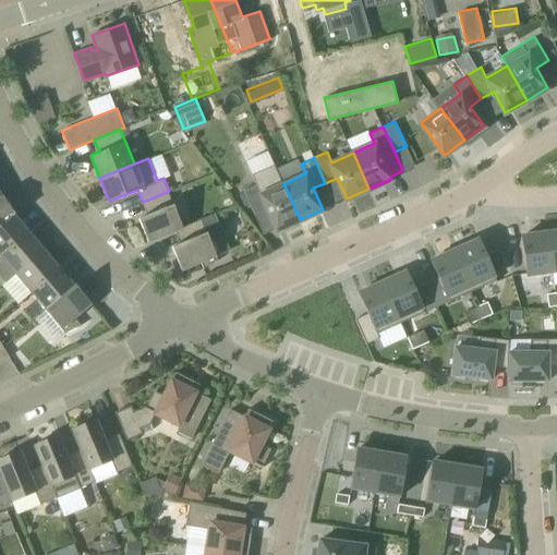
[(279,173),(301,170),(299,158),(278,161),(279,173)]
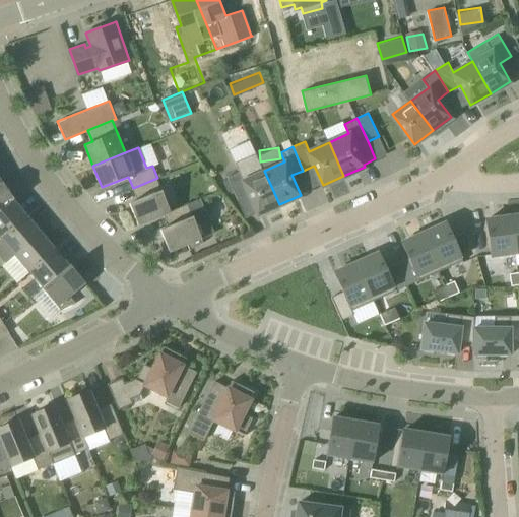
[(279,204),(264,171),(256,153),(236,162),(240,170),(228,176),(238,199),(249,194),(258,214),(279,204)]
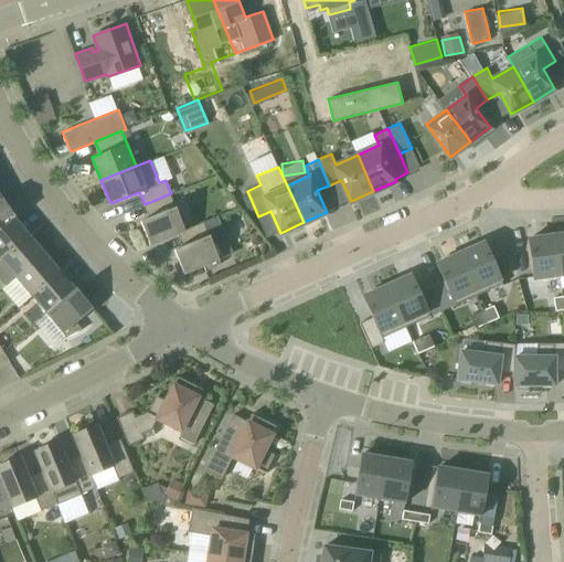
[(185,230),(185,229),(171,193),(145,204),(149,216),(140,220),(150,244),(178,233),(185,230)]
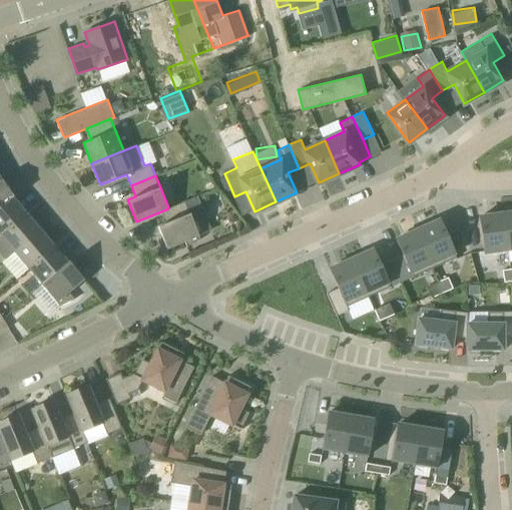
[(0,207),(14,196),(13,196),(14,195),(2,178),(1,178),(0,178),(0,207)]
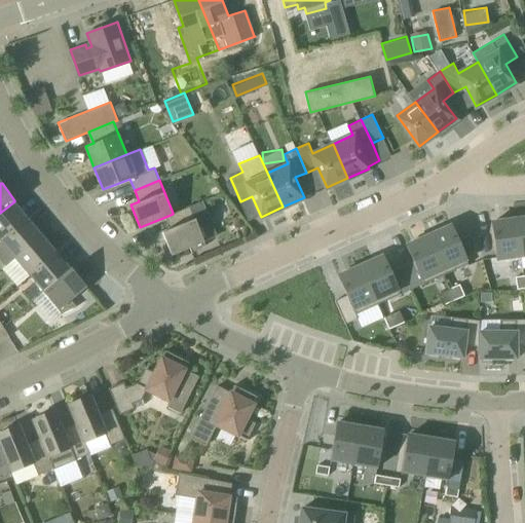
[(205,243),(204,240),(218,235),(203,200),(190,206),(173,213),(173,214),(165,217),(171,228),(162,231),(172,254),(190,246),(192,251),(191,251),(192,252),(205,244),(205,243)]
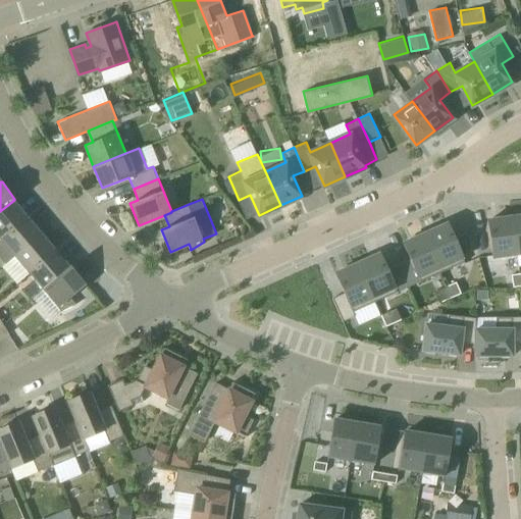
[(0,211),(0,237),(1,239),(28,216),(14,200),(0,211)]
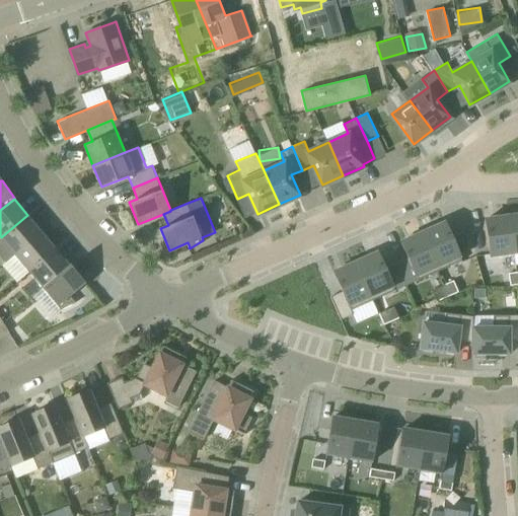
[(42,231),(27,215),(1,237),(15,253),(42,231)]
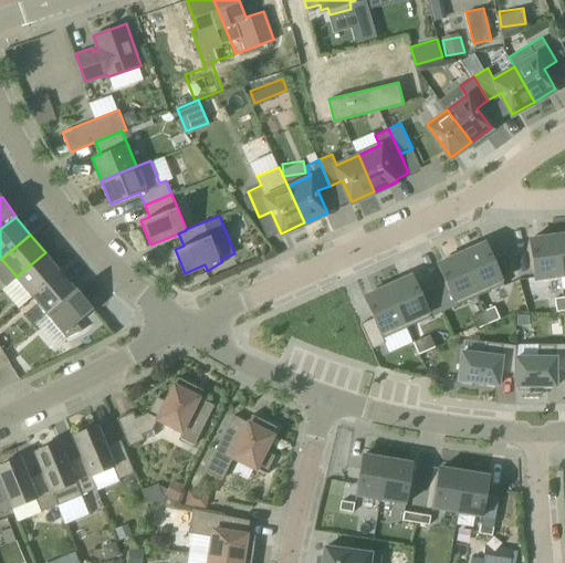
[(533,252),(513,254),(522,281),(537,279),(537,283),(564,280),(564,274),(563,274),(557,235),(544,237),(537,238),(532,239),(533,252)]
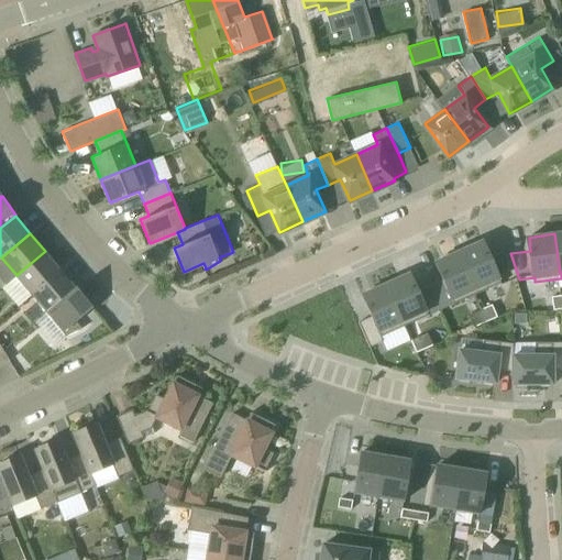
[(519,280),(510,253),(493,261),(483,240),(477,242),(472,244),(459,251),(477,292),(500,282),(503,287),(519,280)]
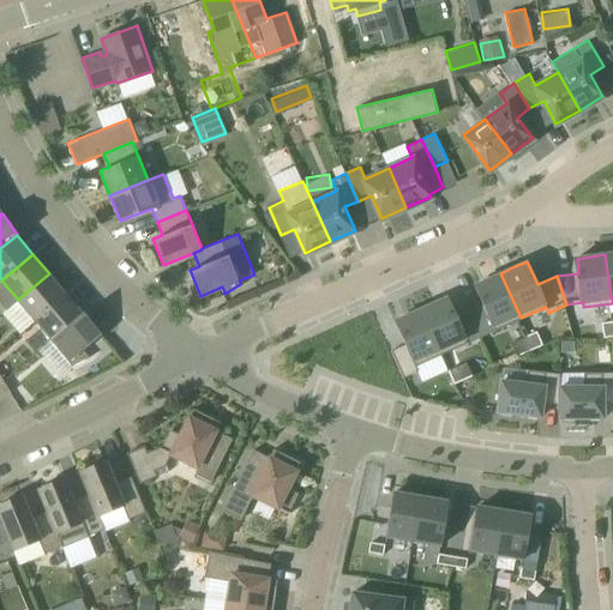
[(49,273),(18,300),(35,320),(66,293),(49,273)]
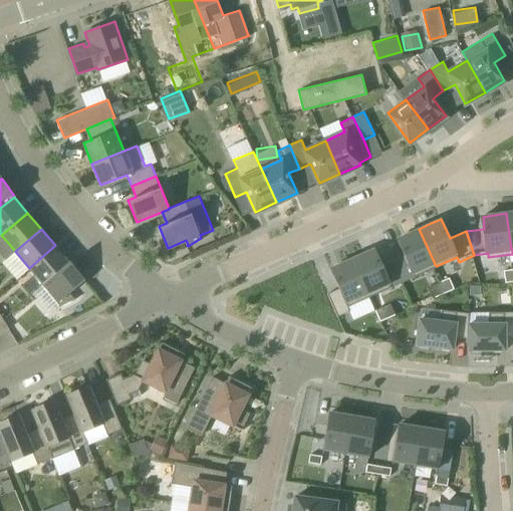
[(406,258),(395,263),(405,286),(417,281),(415,276),(436,266),(419,229),(407,234),(402,236),(397,238),(406,258)]
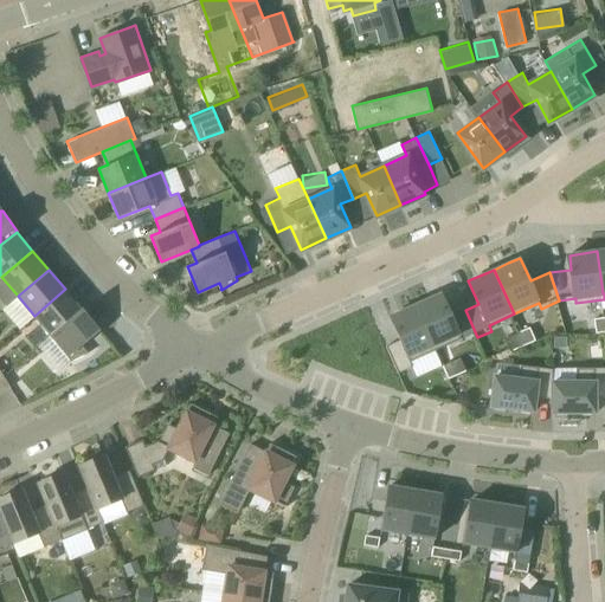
[(81,308),(65,289),(34,316),(51,334),(50,335),(50,336),(83,308),(82,308),(81,308)]
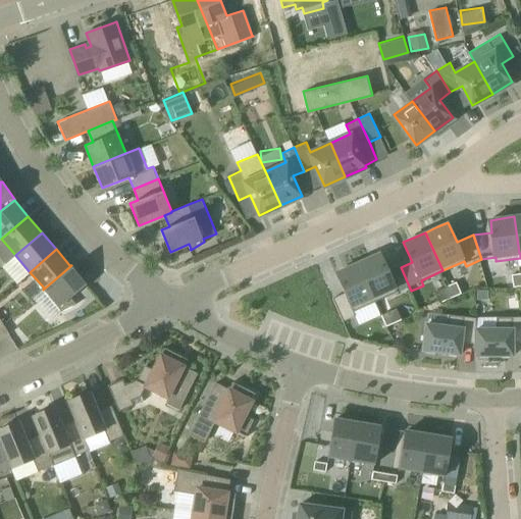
[(370,257),(358,262),(375,301),(397,292),(399,296),(411,291),(401,267),(388,272),(380,253),(375,255),(370,257)]
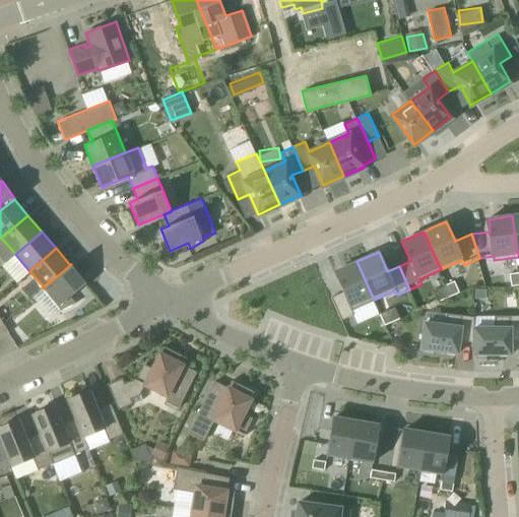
[(374,300),(357,261),(344,267),(339,269),(334,271),(343,291),(332,296),(342,319),(354,314),(352,309),(374,300)]
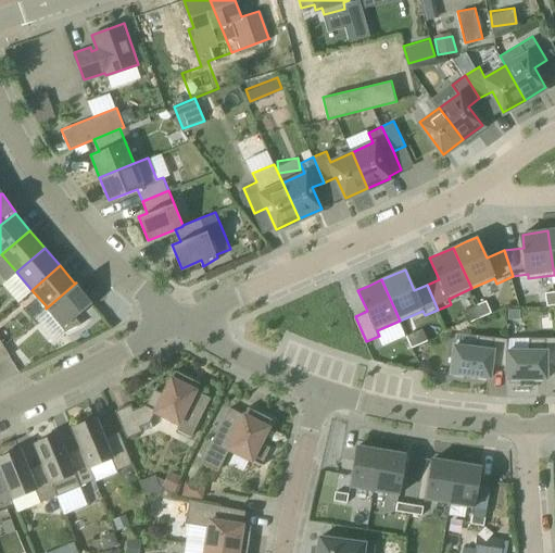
[(76,283),(46,309),(64,329),(64,331),(82,323),(80,322),(75,315),(91,301),(76,283)]
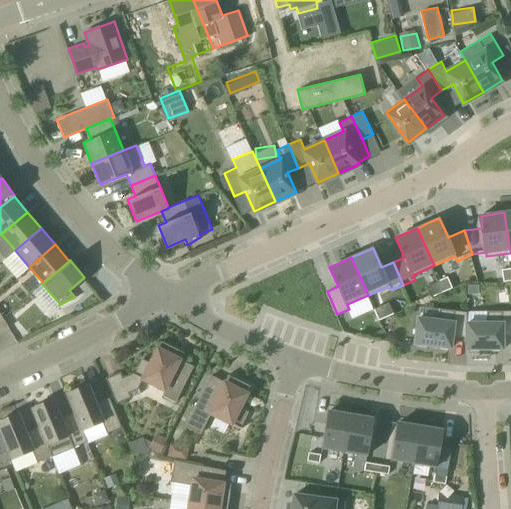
[(510,267),(502,268),(503,280),(510,279),(510,267)]
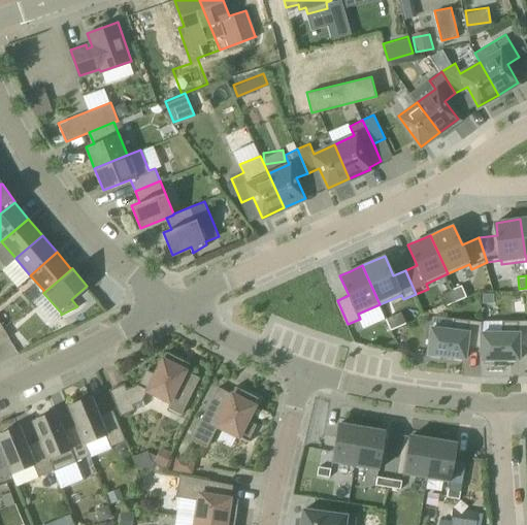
[(454,288),(459,299),(467,295),(462,284),(454,288)]
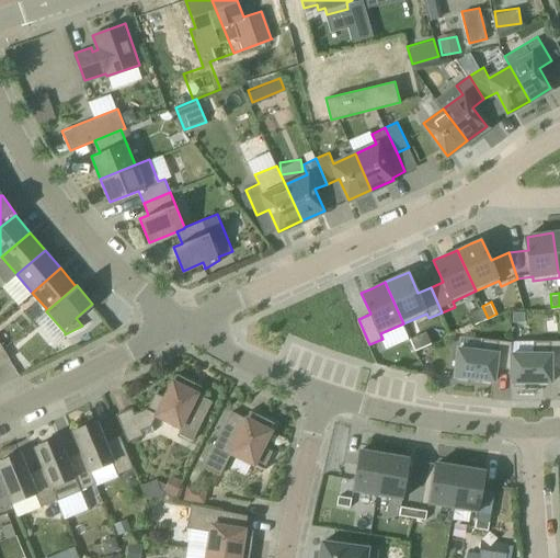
[(488,318),(482,306),(475,309),(480,321),(488,318)]
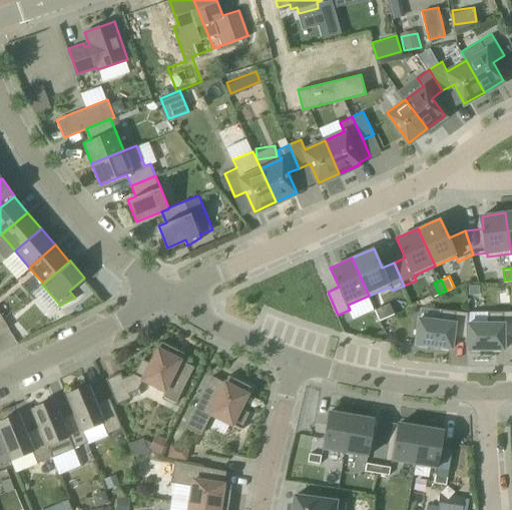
[(268,329),(278,308),(270,304),(260,325),(268,329)]
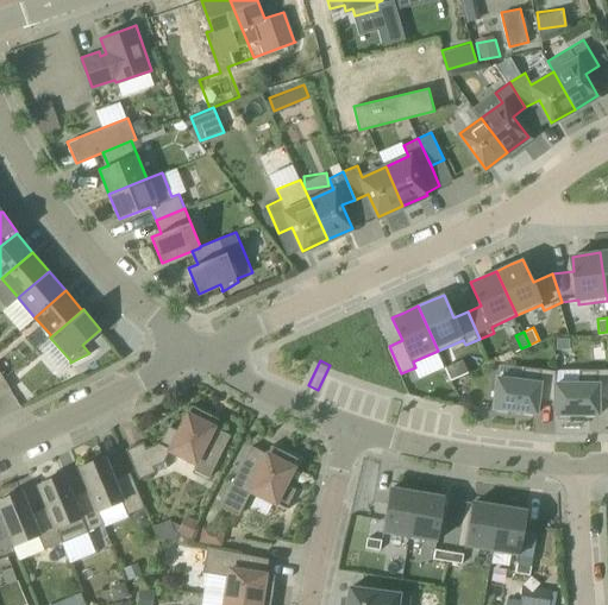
[(445,366),(451,379),(459,376),(453,361),(445,366)]
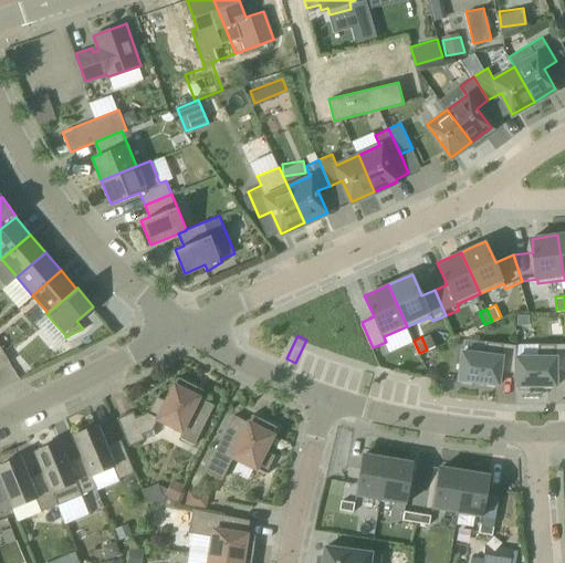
[(459,379),(461,379),(461,383),(473,384),(473,381),(499,384),(500,369),(515,372),(515,356),(516,356),(516,344),(485,340),(484,353),(462,351),(459,379)]
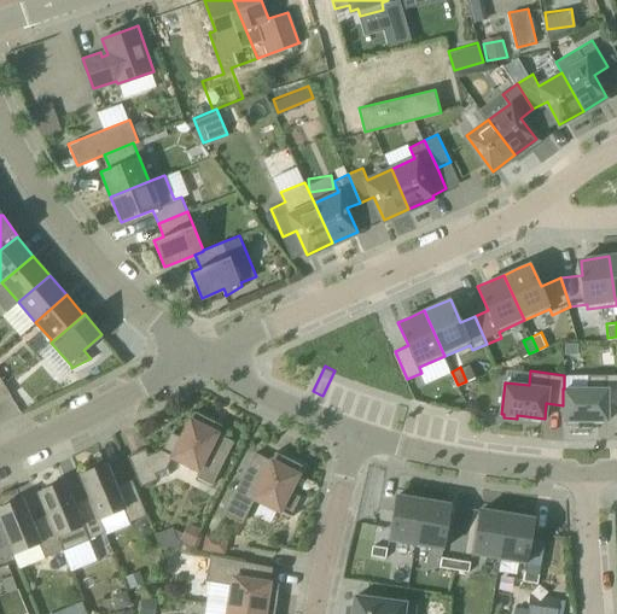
[(616,373),(588,374),(588,389),(564,389),(563,389),(563,405),(563,420),(566,420),(566,424),(580,424),(580,420),(607,420),(607,404),(616,404),(616,373)]
